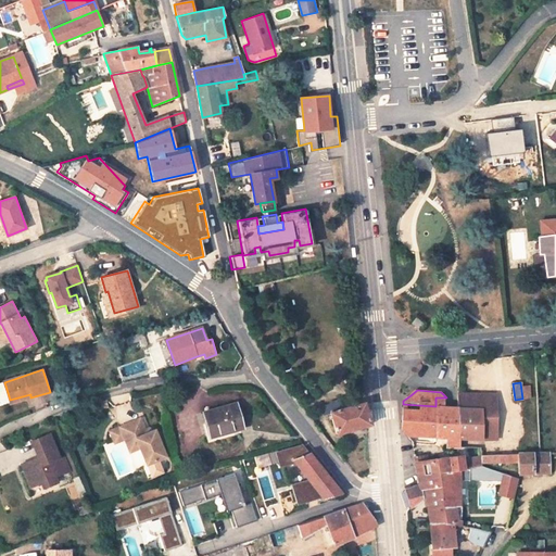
[(458,407),(482,408),(481,440),(497,440),(498,395),(459,393),(459,396),(458,396),(458,407)]
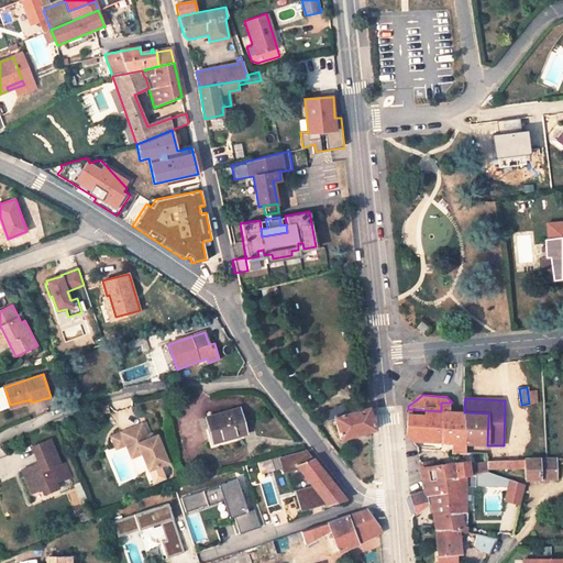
[(11,408),(31,403),(31,401),(31,399),(10,405),(11,408)]
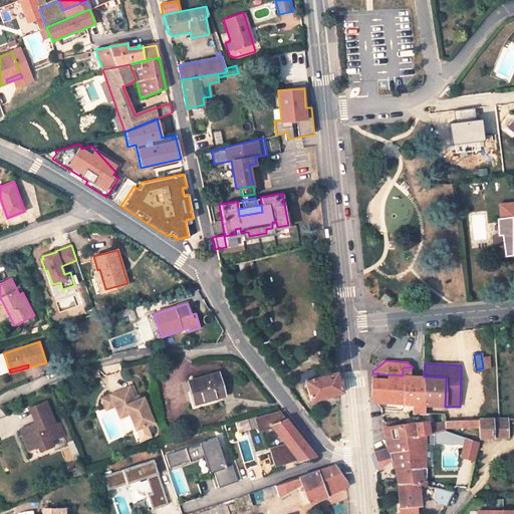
[(376,402),(413,405),(413,414),(425,414),(426,406),(424,376),(412,375),(413,367),(403,367),(403,375),(372,373),(371,395),(376,402)]
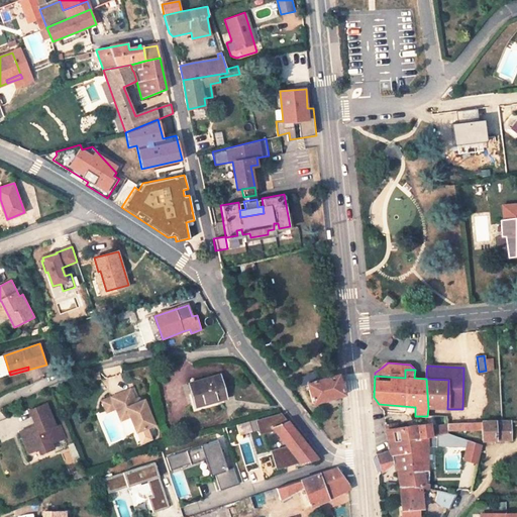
[(306,383),(312,404),(339,396),(344,395),(338,374),(336,375),(321,379),(318,371),(303,375),(304,378),(298,380),(299,385),(306,383)]
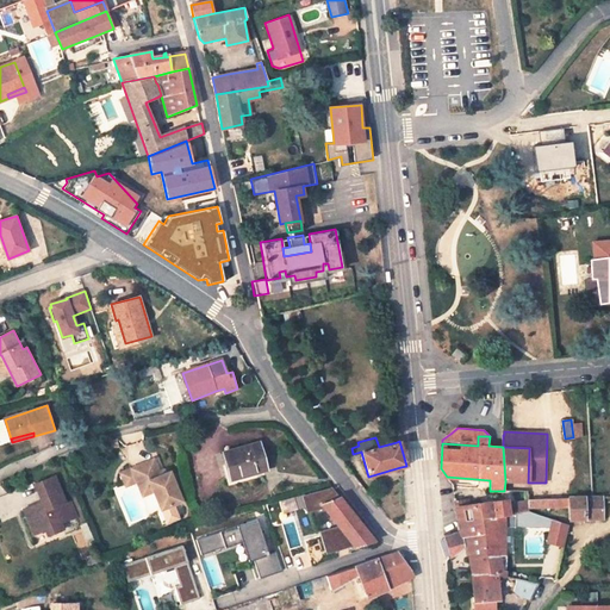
[(261,442),(225,453),(231,477),(255,471),(256,473),(268,470),(261,442)]
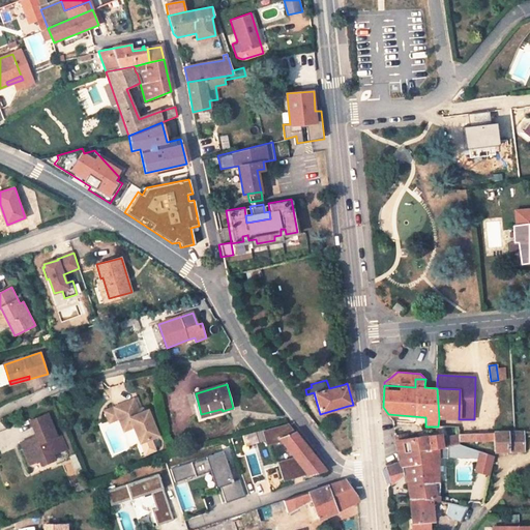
[(437,388),(439,418),(459,419),(460,389),(437,388)]
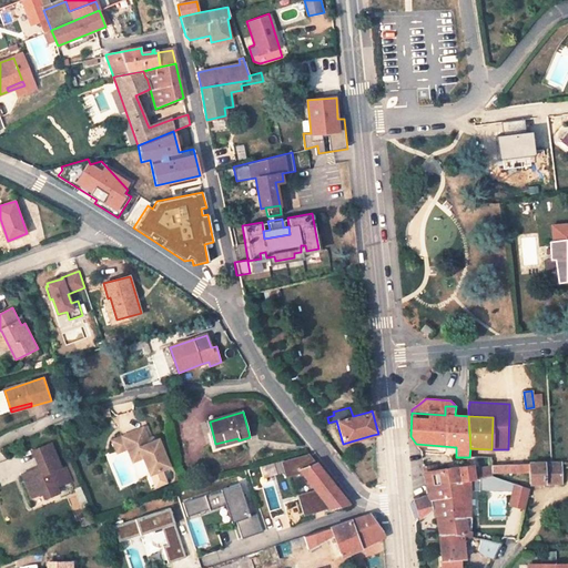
[(145,429),(114,442),(117,449),(128,445),(130,450),(131,455),(139,452),(143,460),(145,459),(152,477),(172,468),(161,442),(152,445),(145,429)]
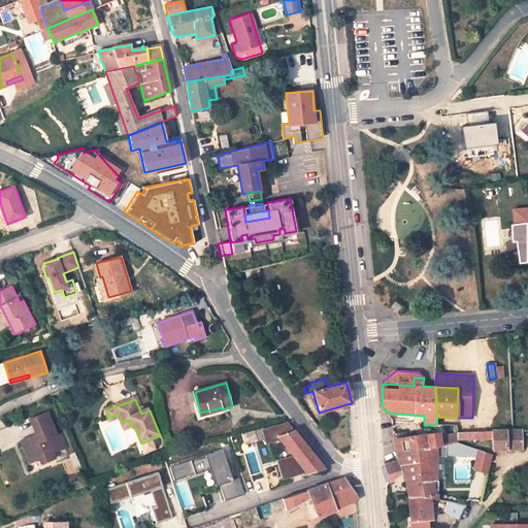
[(119,414),(108,418),(111,423),(121,419),(119,414)]
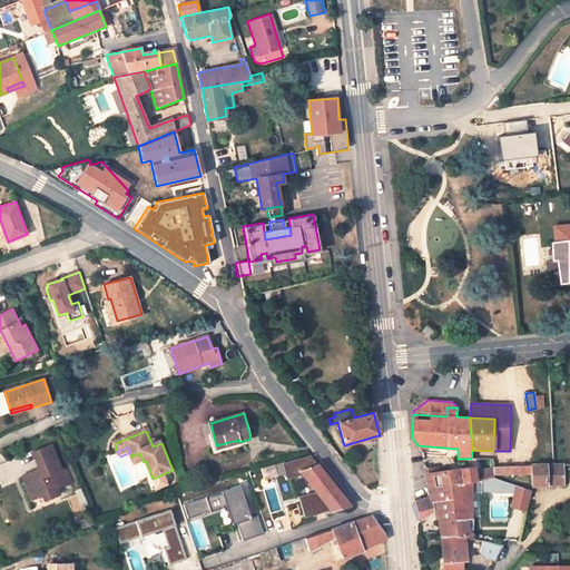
[(52,448),(35,454),(41,471),(25,478),(27,485),(36,489),(40,500),(46,498),(48,503),(62,498),(60,491),(66,489),(59,473),(62,472),(52,448)]
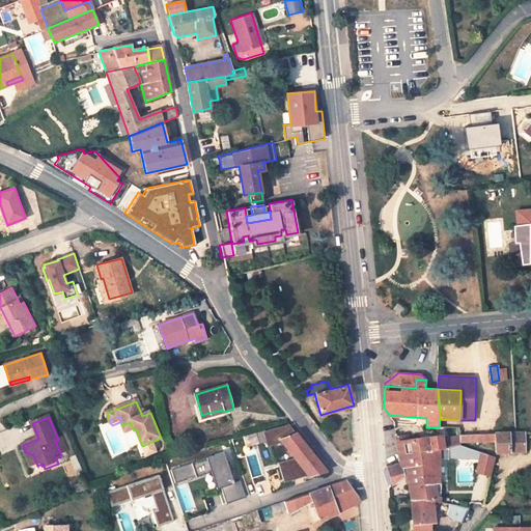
[(130,422),(122,425),(127,434),(134,430),(130,422)]
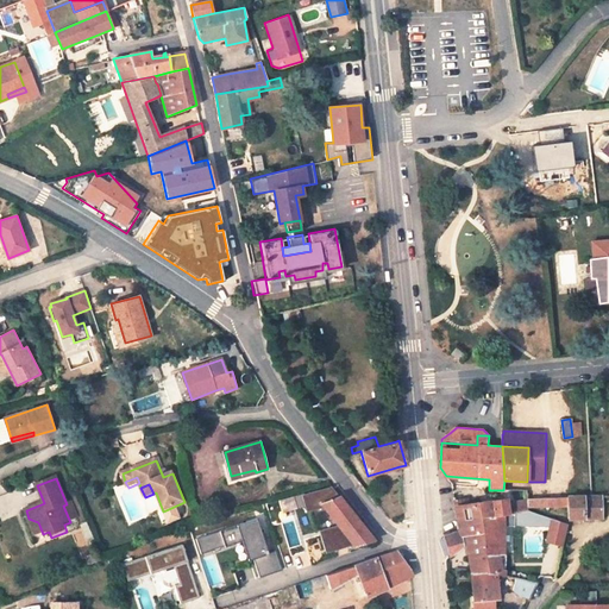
[(332,488),(306,495),(309,508),(322,504),(338,525),(320,529),(327,552),(355,545),(356,546),(377,540),(332,488)]
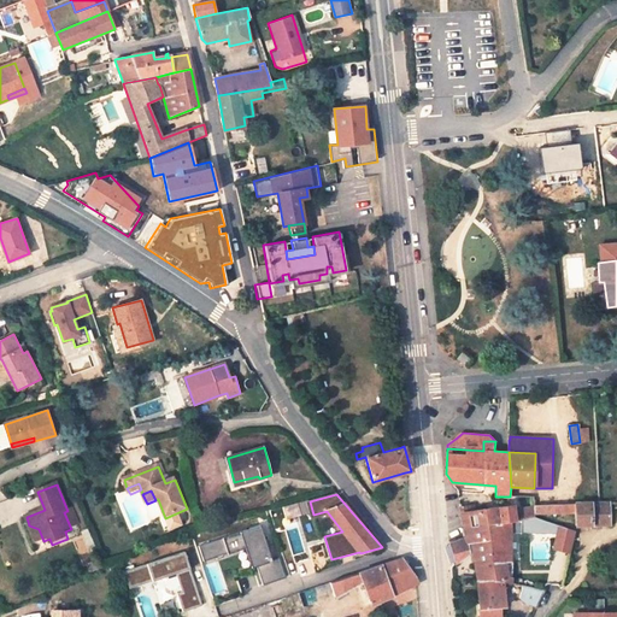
[(575,527),(609,524),(607,504),(534,505),(534,516),(575,513),(575,527)]
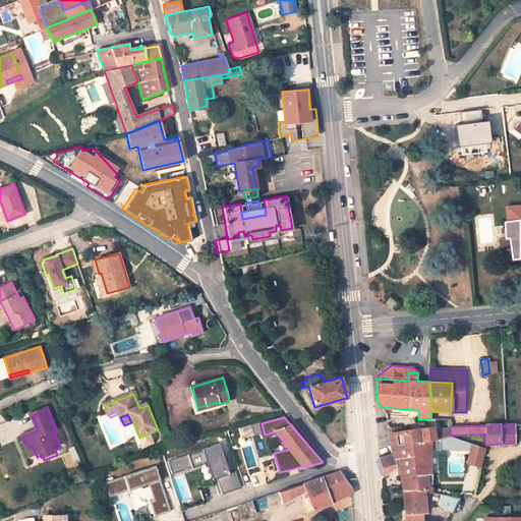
[(436,443),(433,428),(389,435),(393,456),(380,459),(383,469),(385,475),(396,467),(399,466),(397,460),(413,458),(411,445),(436,443)]
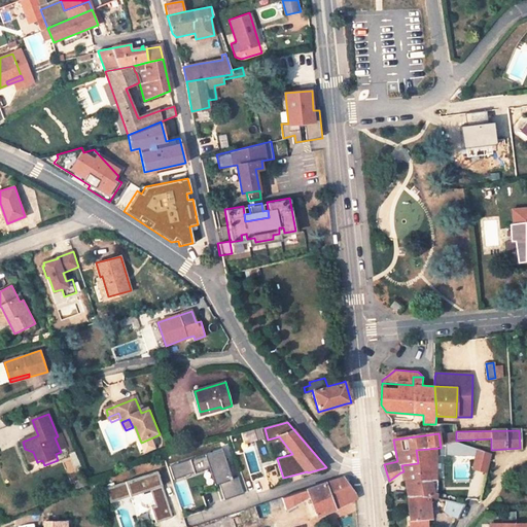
[(433,480),(433,456),(444,455),(444,450),(457,450),(457,446),(441,448),(416,450),(418,463),(401,465),(403,471),(407,495),(408,526),(425,526),(426,525),(430,525),(429,496),(436,498),(435,479),(433,480)]
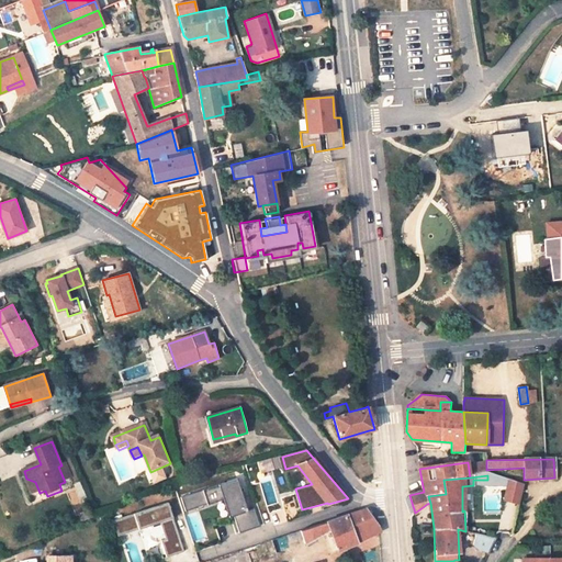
[(521,484),(514,482),(487,475),(487,480),(492,480),(492,485),(506,486),(503,499),(517,503),(521,484)]
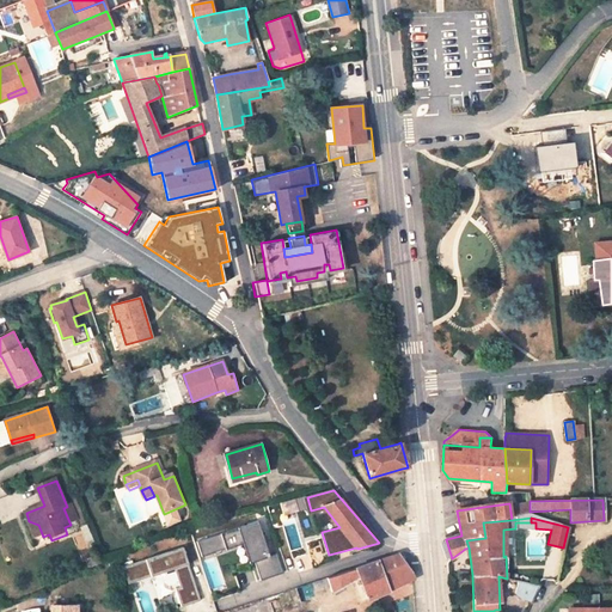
[(37,539),(43,537),(38,525),(29,521),(37,539)]
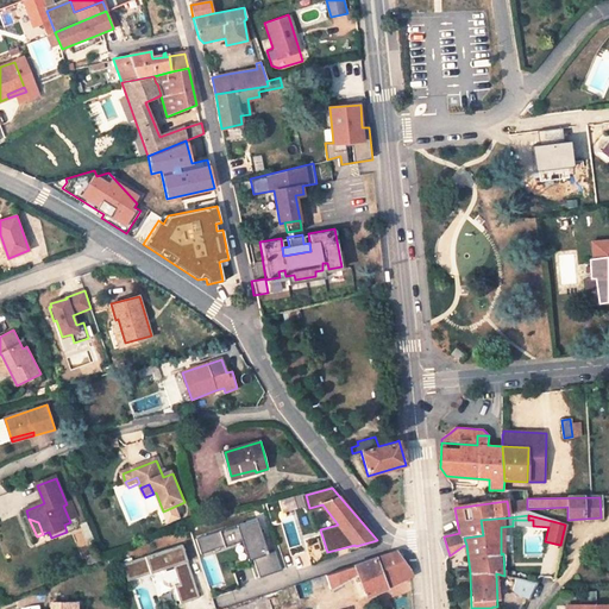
[(262,578),(284,571),(278,552),(271,554),(259,519),(199,540),(203,554),(212,552),(212,550),(226,545),(227,548),(249,540),(262,578)]
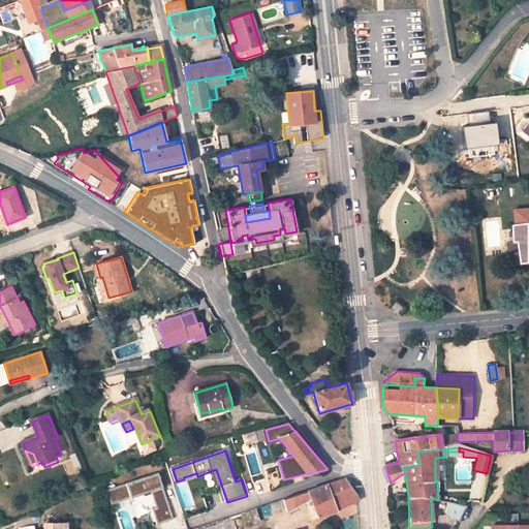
[(131,498),(152,491),(157,506),(153,508),(158,524),(175,519),(159,472),(106,490),(112,504),(131,498)]
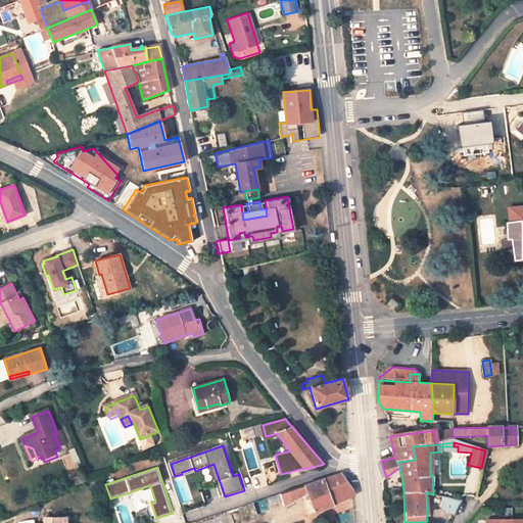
[(301,496),(307,516),(338,503),(335,497),(352,489),(341,474),(335,476),(269,498),(271,506),(278,503),(280,507),(284,506),(285,507),(301,496)]
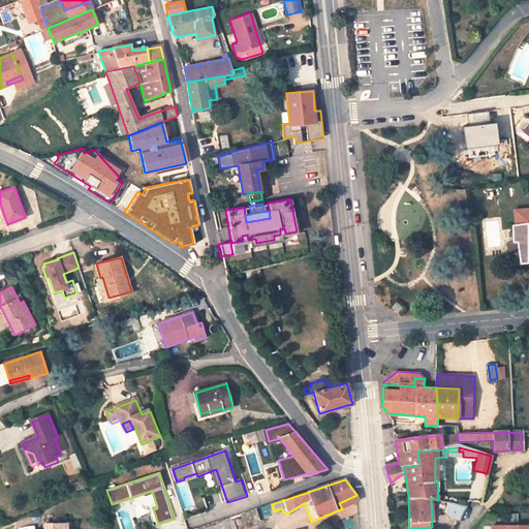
[(339,503),(342,508),(358,501),(358,497),(356,495),(339,503)]
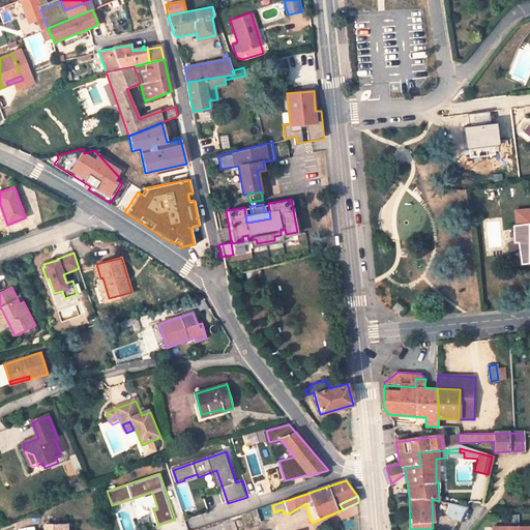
[(466,508),(449,504),(446,513),(451,519),(461,521),(466,508)]
